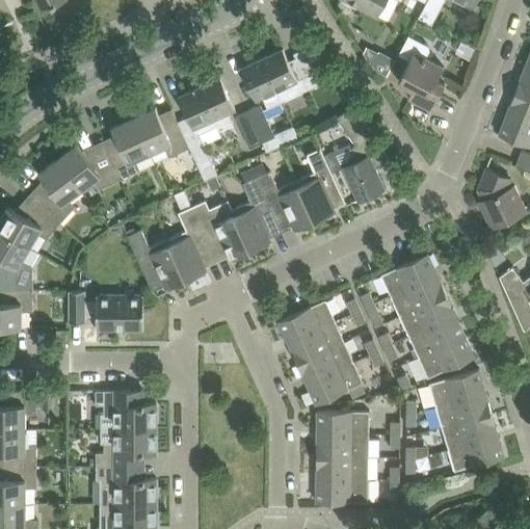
[(63,0),(33,0),(34,1),(29,3),(35,15),(63,0)]
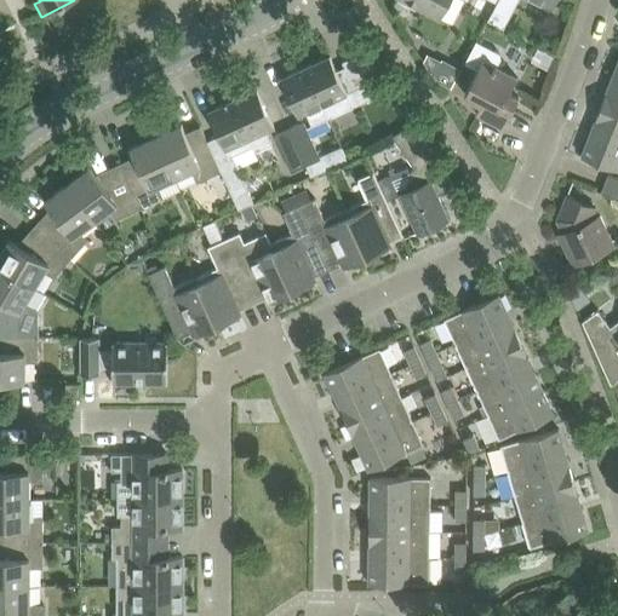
[(459,0),(465,3),(465,0),(484,0),(495,6),(497,0),(395,0),(436,22),(447,0),(459,0)]
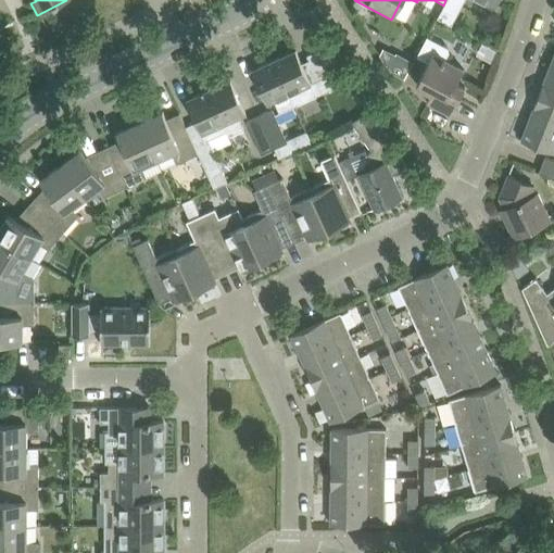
[(445,0),(443,5),(436,21),(450,28),(464,0),(474,0),(492,10),(496,0),(445,0)]
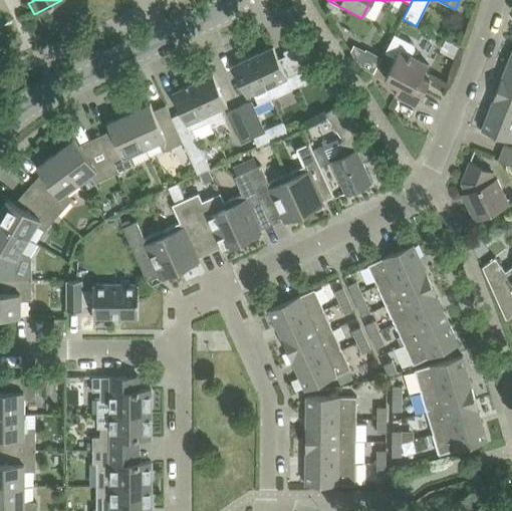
[(384,54),(394,60),(384,80),(398,88),(393,97),(415,108),(428,83),(420,78),(427,66),(410,57),(414,50),(412,46),(393,36),(384,54)]
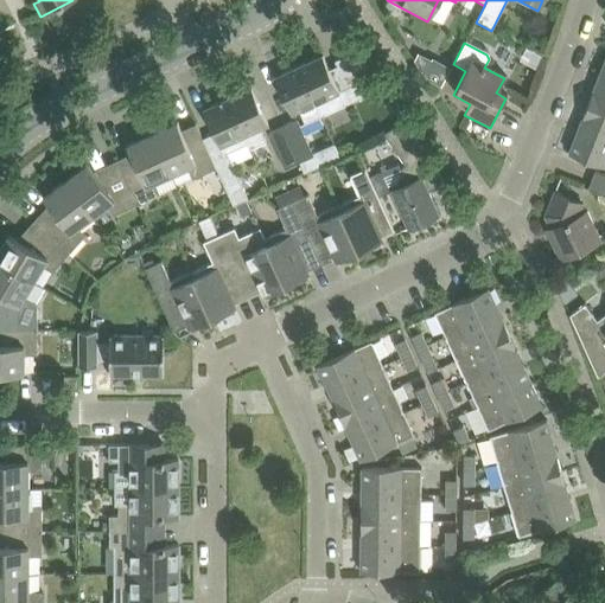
[(319,117),(342,107),(337,95),(369,79),(351,55),(333,63),(336,68),(328,71),(320,58),(297,69),(319,117)]
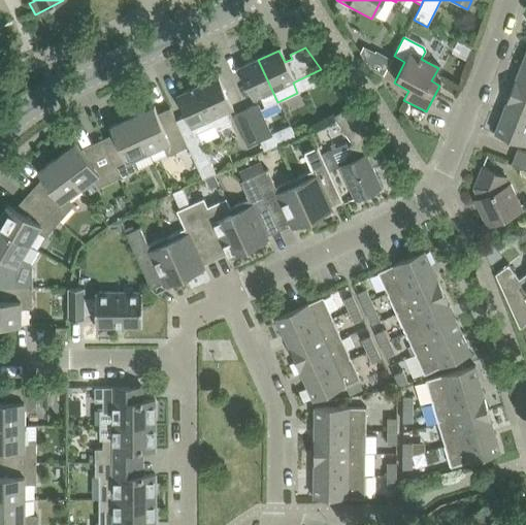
[(258,98),(262,108),(277,102),(258,60),(237,69),(252,101),(258,98)]
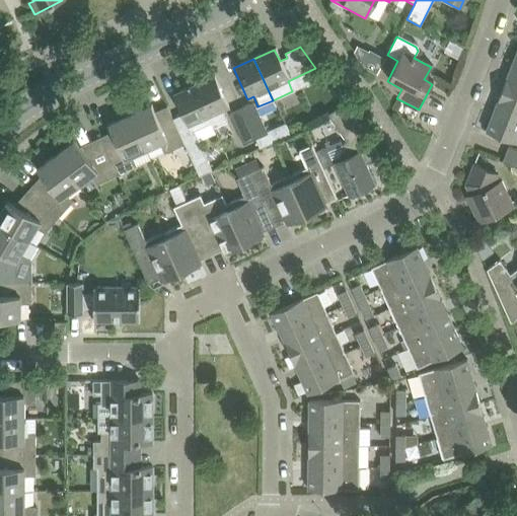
[(501,92),(516,97),(516,74),(509,71),(501,92)]
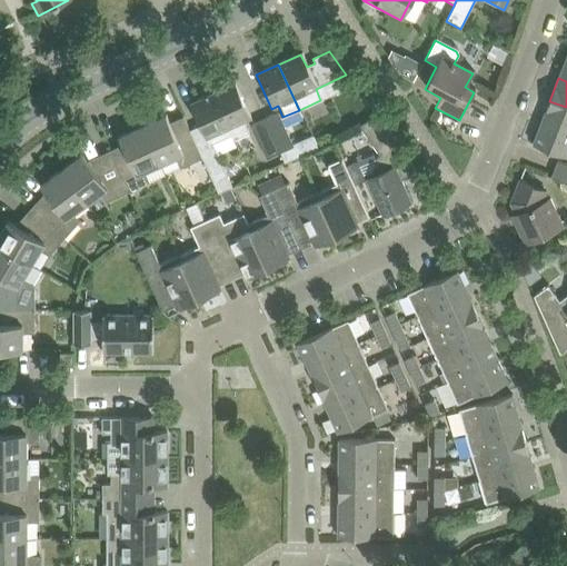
[(232,142),(248,136),(241,122),(249,119),(234,85),(211,95),(227,129),(230,137),(232,142)]
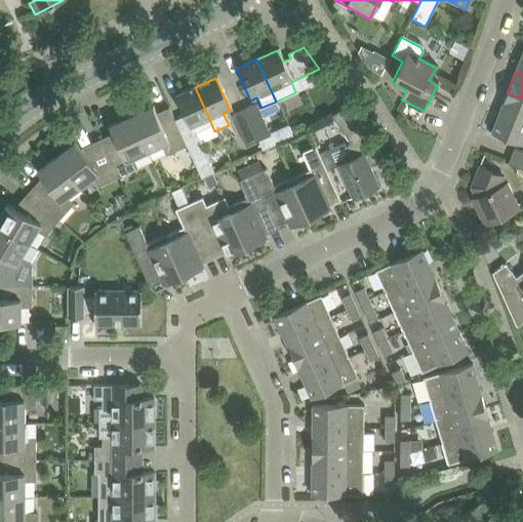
[(180,137),(186,148),(200,179),(202,178),(211,174),(212,174),(195,134),(212,126),(209,119),(195,87),(174,96),(191,133),(180,137)]
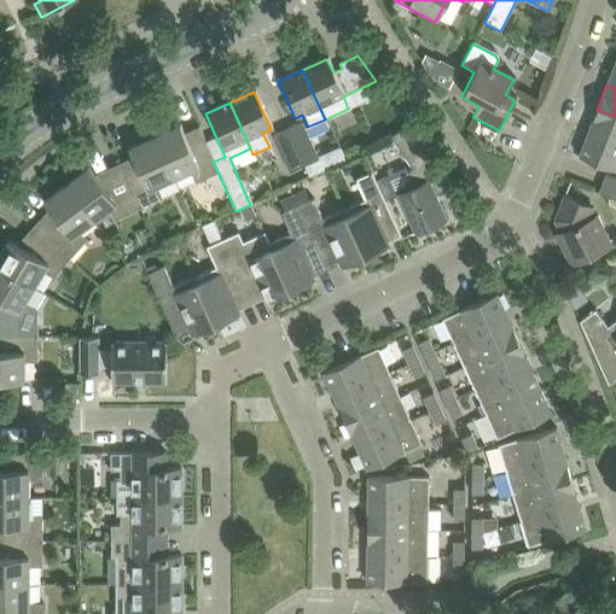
[(587,134),(615,145),(615,116),(597,110),(587,134)]
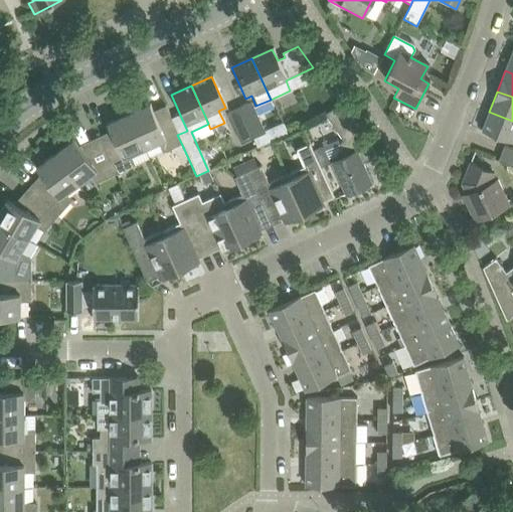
[(255,149),(265,145),(261,136),(265,134),(250,103),(238,109),(251,140),(255,149)]
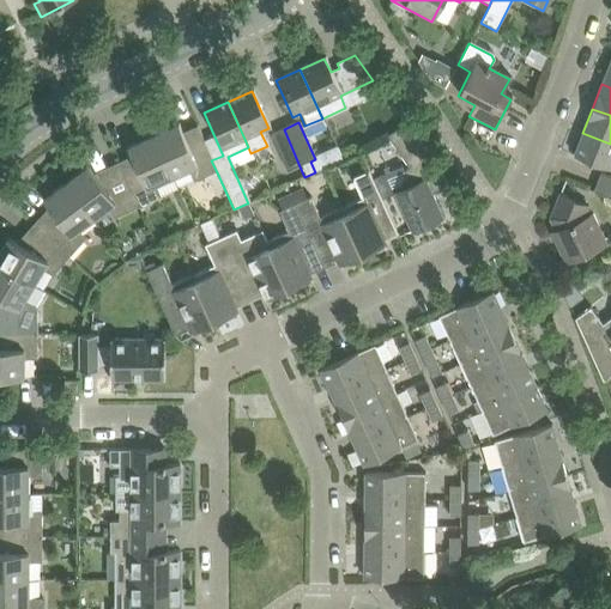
[(430,195),(446,184),(404,125),(386,138),(409,169),(403,172),(400,186),(401,192),(393,195),(411,233),(441,219),(430,195)]
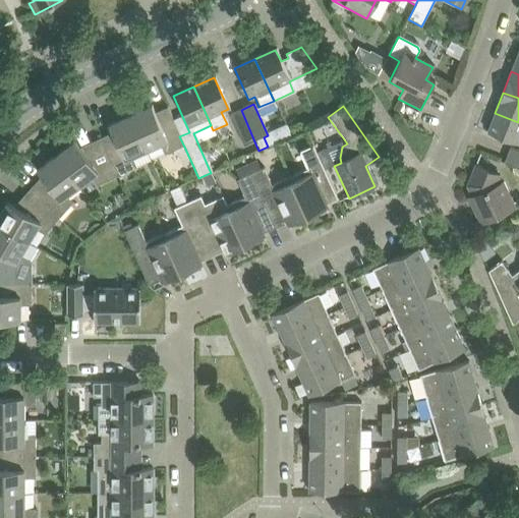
[(164,156),(184,147),(179,136),(166,108),(165,109),(167,113),(156,118),(151,107),(129,116),(146,153),(160,147),(164,156)]
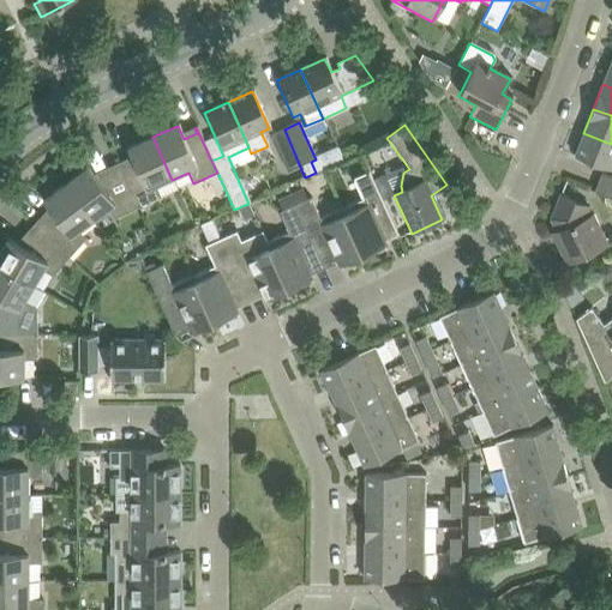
[(286,173),(300,167),(285,130),(269,137),(286,173)]
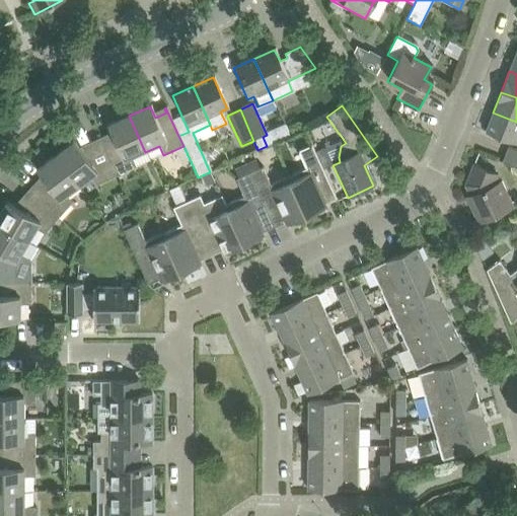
[(485,133),(516,146),(516,122),(493,113),(485,133)]
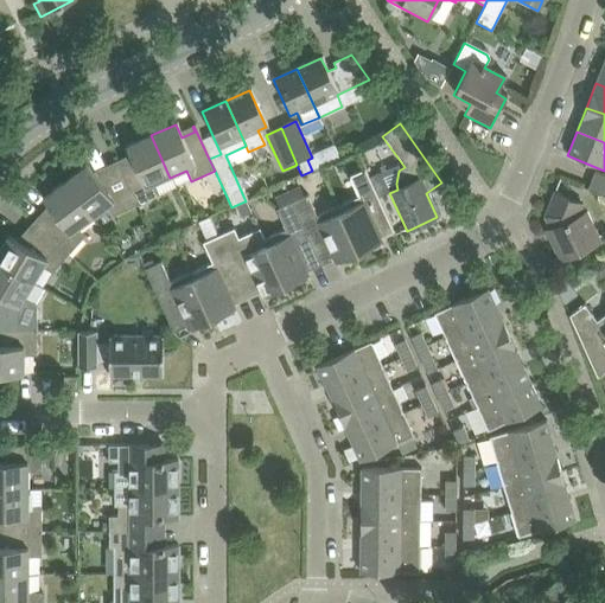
[(125,147),(131,160),(118,167),(135,206),(158,196),(153,185),(170,178),(151,135),(125,147)]
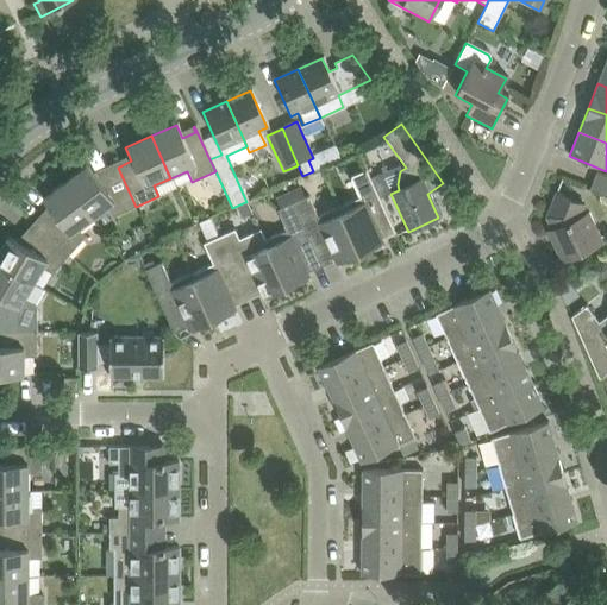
[(87,166),(64,183),(91,219),(106,208),(112,218),(136,207),(118,168),(95,178),(87,166)]
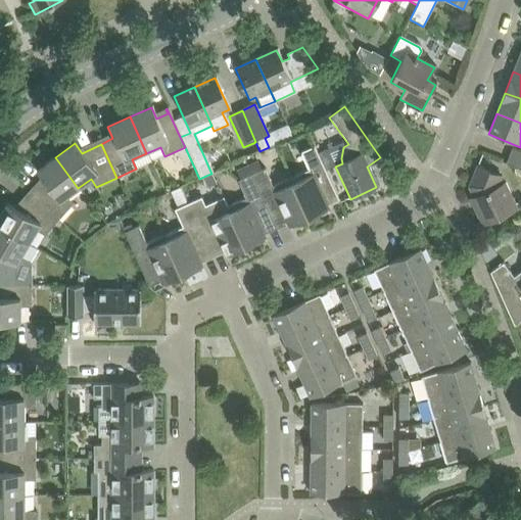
[(299,153),(308,171),(289,179),(308,220),(328,210),(327,206),(338,201),(313,147),(299,153)]
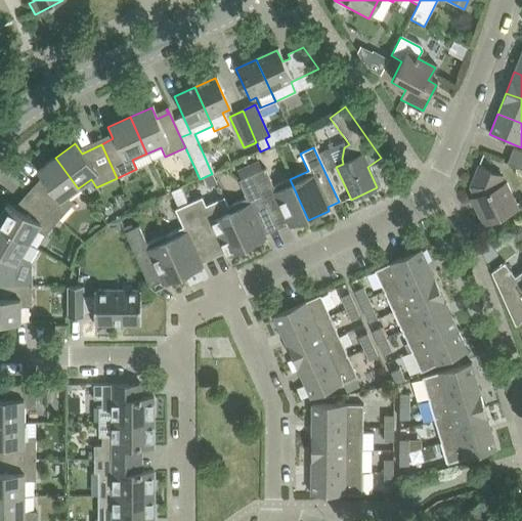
[(521,154),(512,150),(506,165),(521,171),(521,154)]
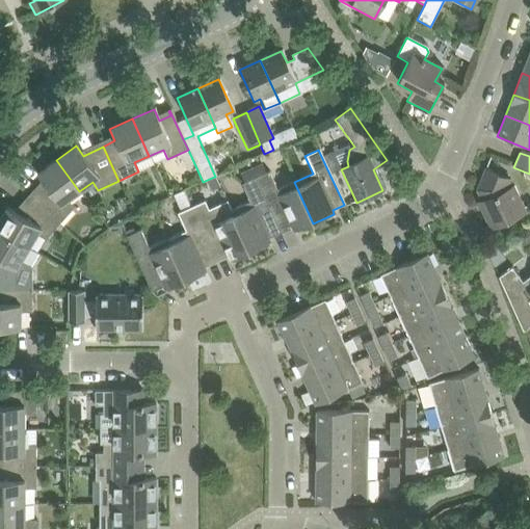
[(36,175),(44,185),(30,200),(58,225),(73,209),(67,201),(79,191),(56,160),(36,175)]
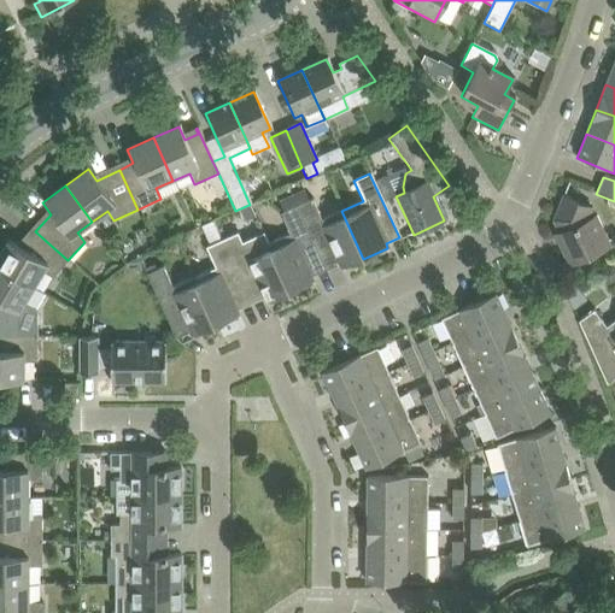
[(589,217),(591,211),(561,199),(552,222),(557,235),(555,237),(567,265),(590,255),(609,247),(596,218),(590,220),(589,217)]
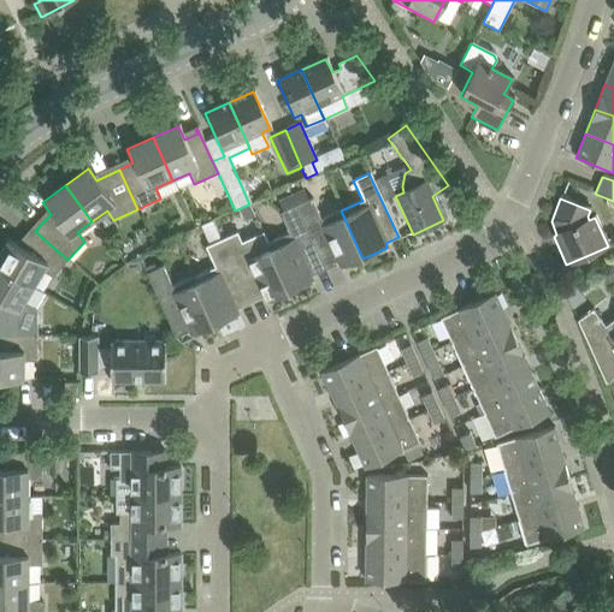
[(320,220),(311,200),(295,207),(324,271),(337,265),(340,269),(362,259),(341,211),(320,220)]
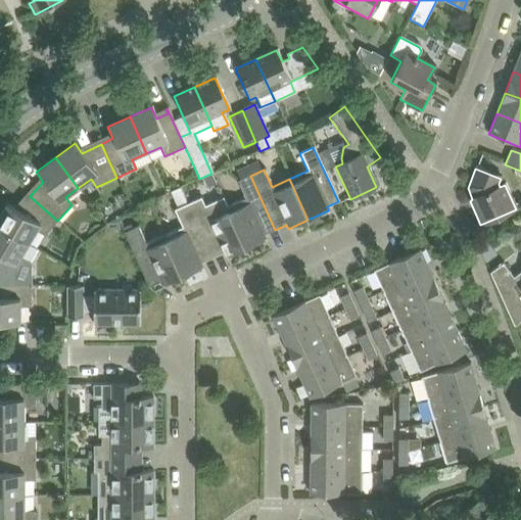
[(210,174),(201,178),(206,189),(216,185),(210,174)]
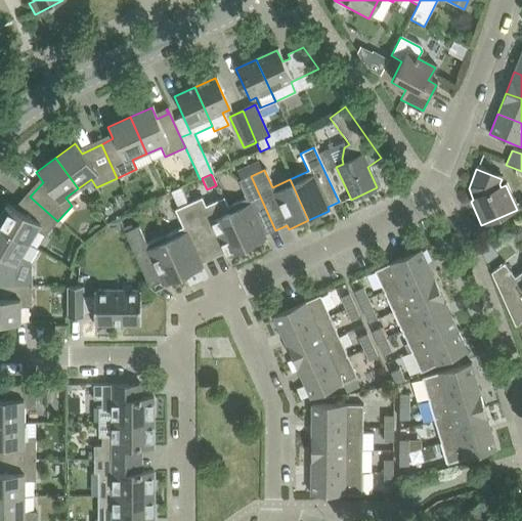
[(236,182),(245,200),(226,208),(246,249),(265,240),(264,236),(275,230),(251,176),(236,182)]
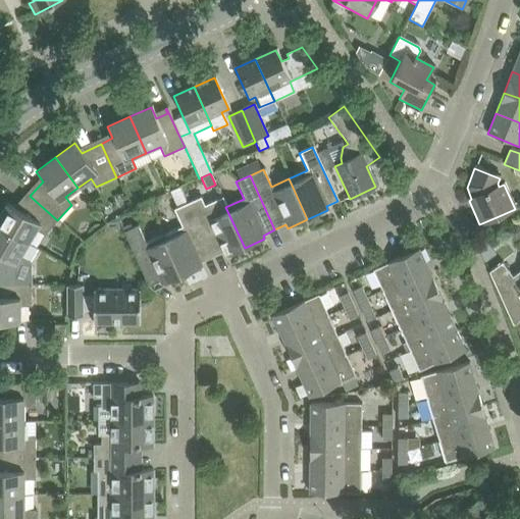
[(16,210),(6,204),(0,214),(0,227),(27,245),(35,231),(44,236),(57,220),(30,196),(16,210)]
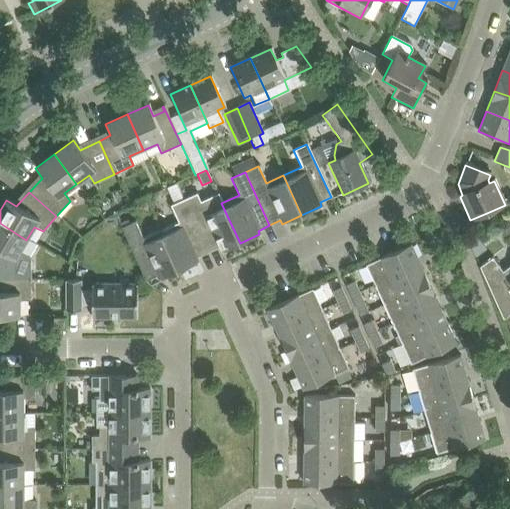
[(221,203),(218,194),(200,203),(196,194),(183,200),(207,253),(218,248),(220,252),(240,243),(221,203)]
